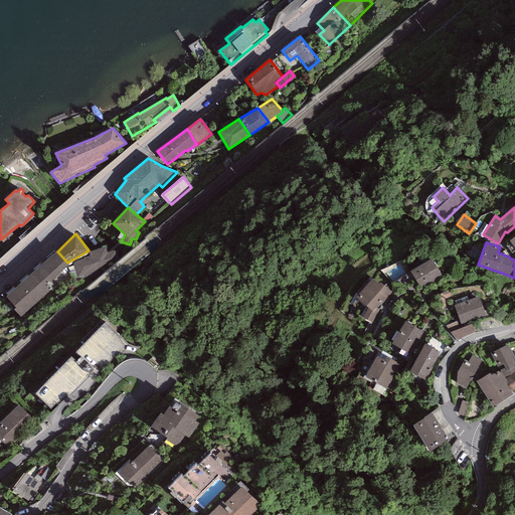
[(84,275),(86,279),(105,272),(108,269),(107,265),(118,261),(115,250),(107,252),(105,247),(89,252),(90,255),(82,258),(83,260),(72,263),(77,277),(84,275)]
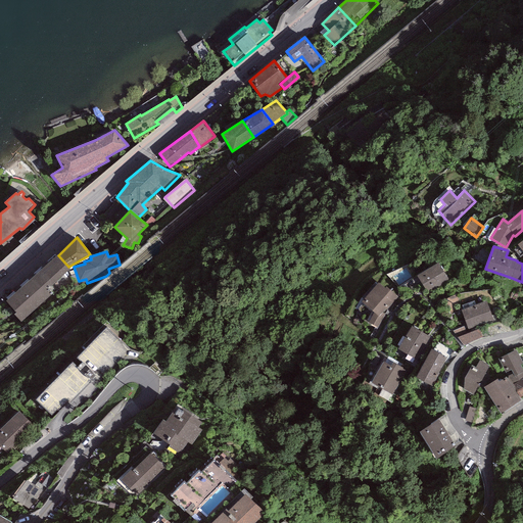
[(57,254),(5,300),(16,313),(14,315),(20,322),(51,295),(47,290),(70,270),(68,267),(58,255),(57,254)]
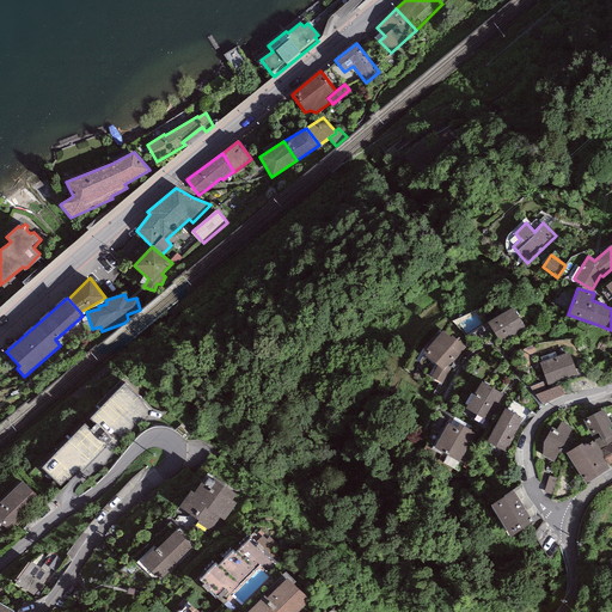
[(513,307),(488,323),(501,344),(526,329),(513,307)]
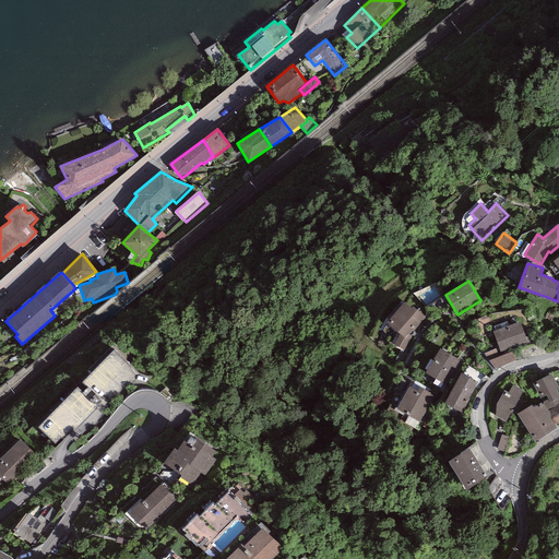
[(426,318),(413,306),(412,308),(405,301),(387,322),(400,334),(393,345),(403,351),(412,337),(409,334),(426,318)]
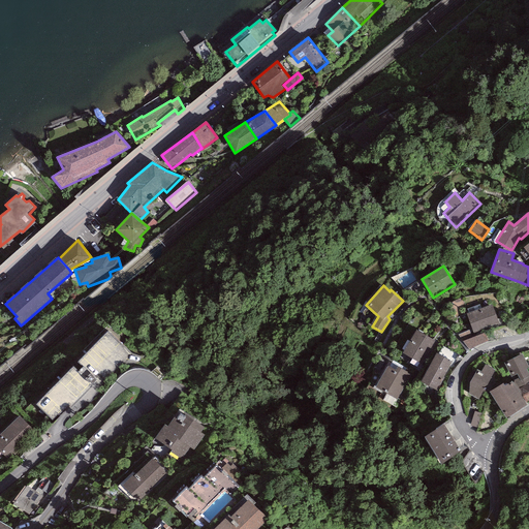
[(492,305),(466,314),(473,333),(499,324),(492,305)]
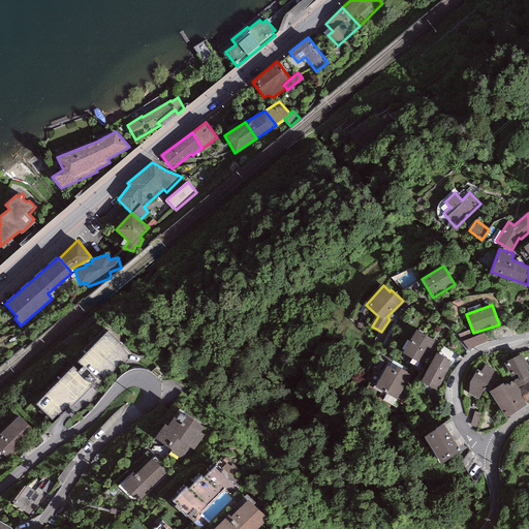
[(431,338),(416,330),(403,353),(418,363),(427,346),(432,349),(436,341),(431,338)]
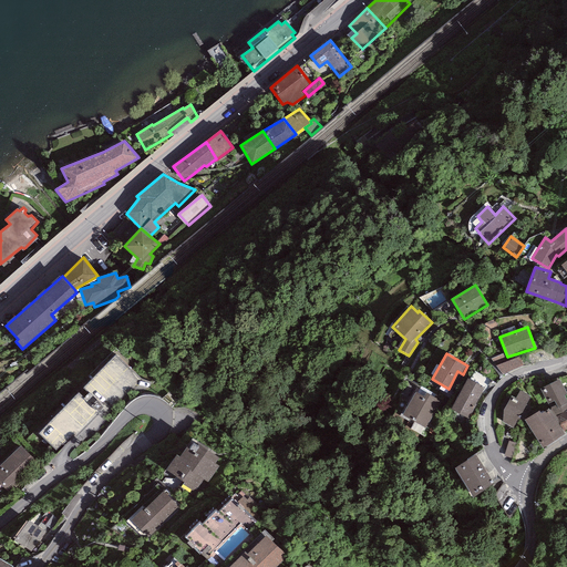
[(519,357),(496,366),(502,375),(524,366),(519,357)]
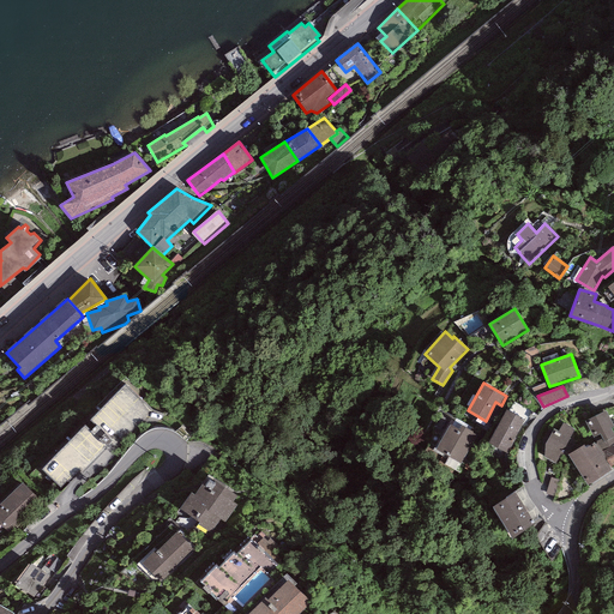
[(80,444),(34,487),(53,509),(139,428),(119,407),(84,438),(89,443),(84,447),(80,444)]
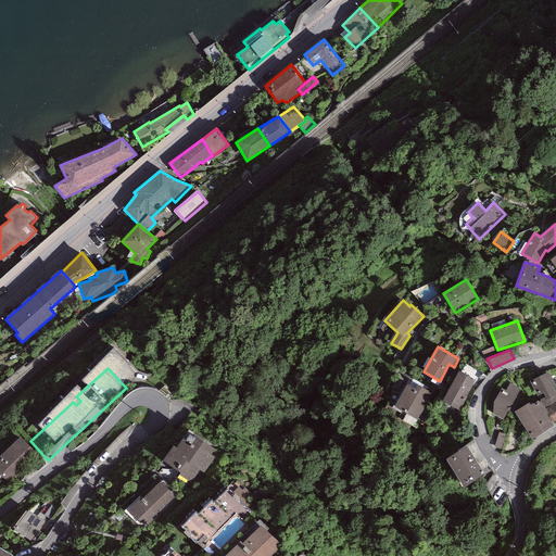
[(476,380),(458,371),(442,403),(459,412),(476,380)]
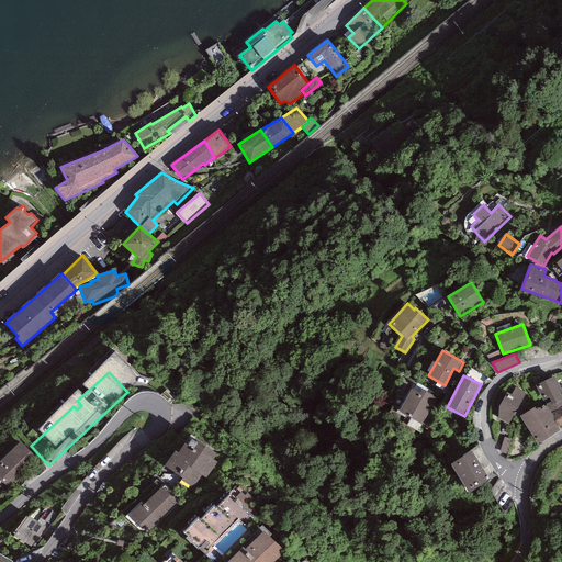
[(561,390),(554,375),(536,385),(546,405),(544,405),(549,415),(561,408),(561,398),(559,393),(561,390)]
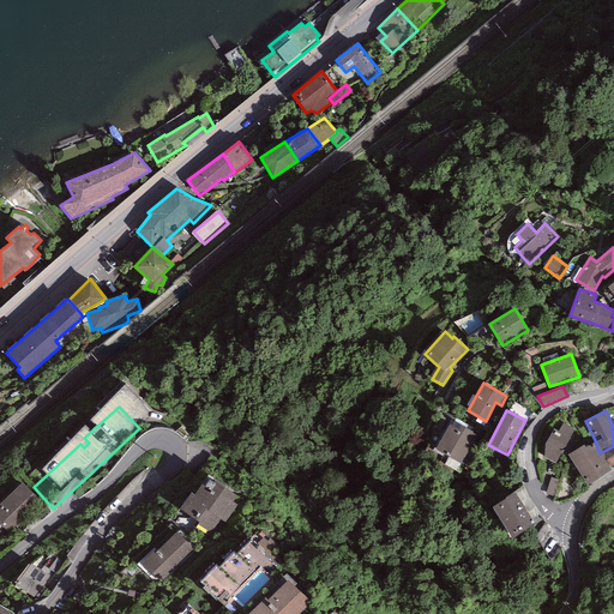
[(575,429),(563,423),(558,432),(553,429),(546,444),(543,457),(555,463),(575,429)]
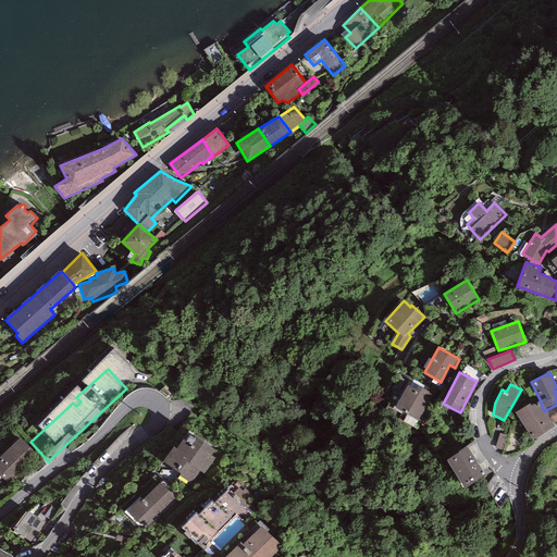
[(429,392),(419,385),(416,390),(408,385),(395,408),(418,421),(433,395),(428,393),(429,392)]
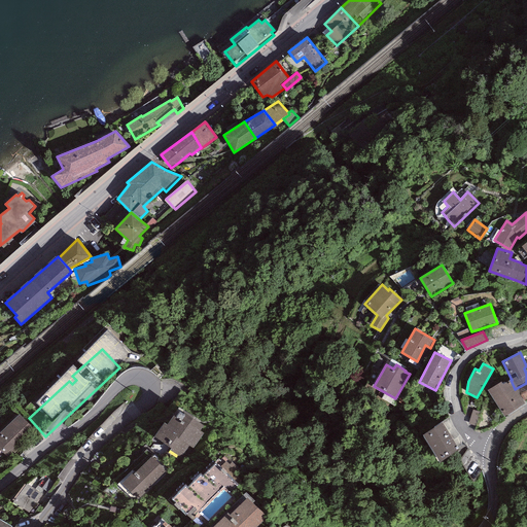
[(501,381),(487,390),(503,417),(525,403),(523,401),(515,389),(511,380),(503,385),(501,381)]
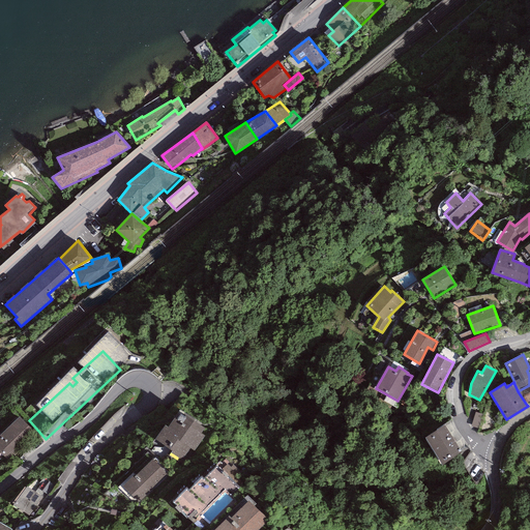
[(529,402),(529,385),(518,391),(526,404),(529,402)]
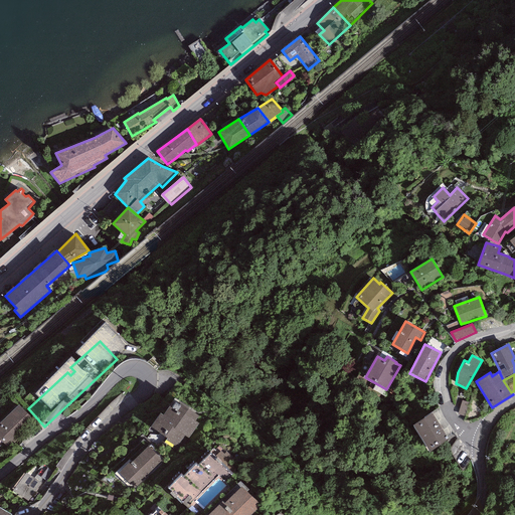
[(469,403),(462,400),(458,414),(464,416),(469,403)]
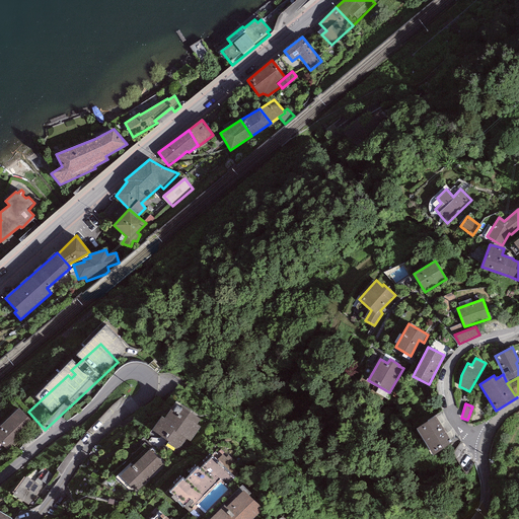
[(38,426),(18,409),(0,427),(0,441),(11,453),(38,426)]
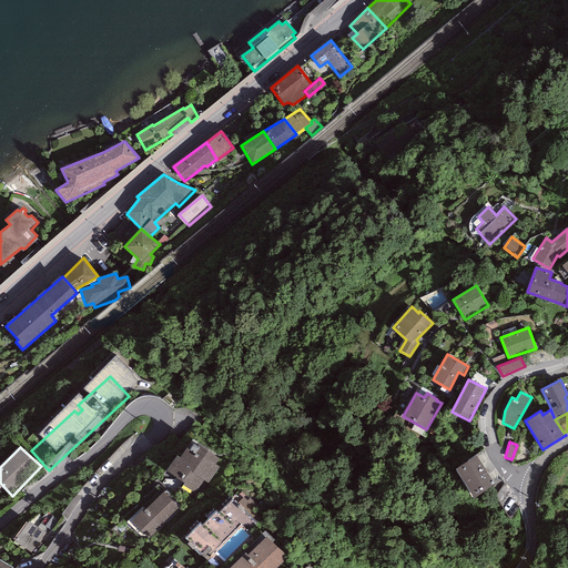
[(221,477),(198,462),(200,457),(192,453),(189,458),(186,457),(181,464),(182,467),(180,468),(176,467),(165,485),(181,495),(176,501),(191,509),(199,497),(205,501),(221,477)]
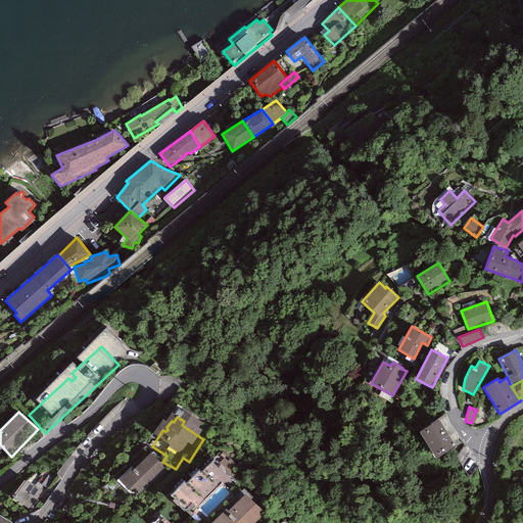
[(438,419),(419,432),(436,459),(455,447),(438,419)]
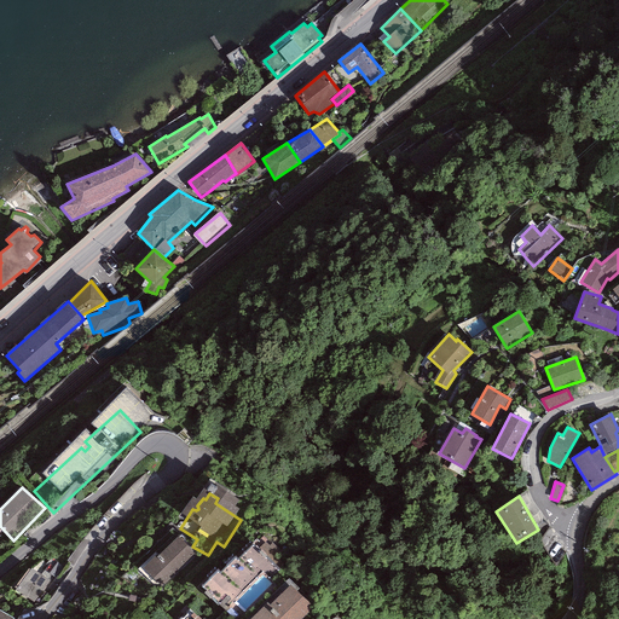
[(179,534),(139,568),(157,589),(196,555),(179,534)]
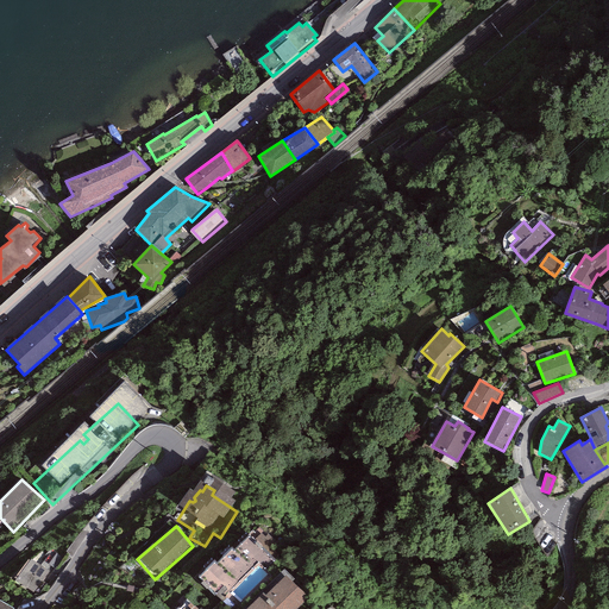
[(214,562),(199,577),(202,582),(200,583),(214,597),(215,595),(223,602),(258,563),(267,570),(275,562),(249,537),(233,550),(231,547),(217,563),(214,562)]
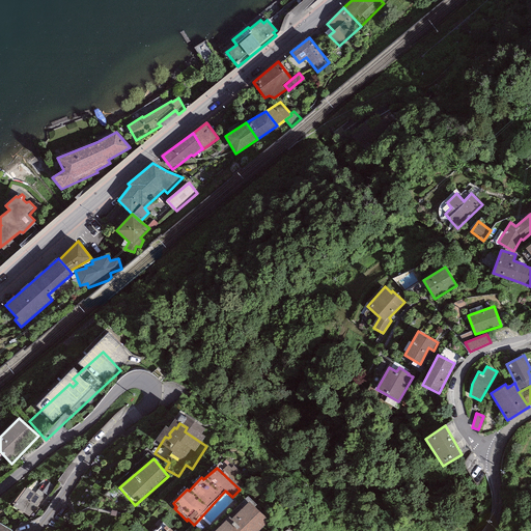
[(43,499),(27,486),(14,504),(29,515),(43,499)]
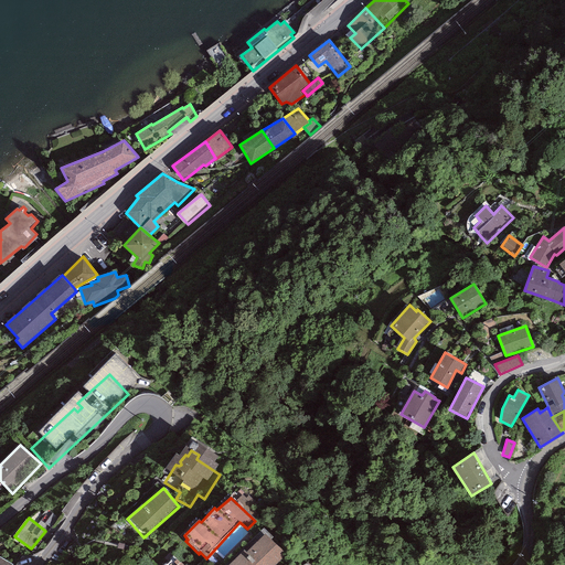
[(244,550),(227,564),(275,564),(286,555),(265,534),(246,552),(244,550)]
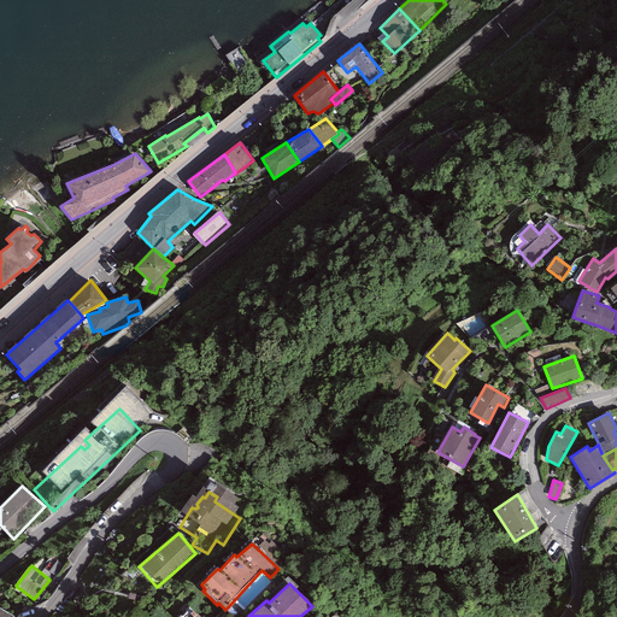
[(188,606),(177,616),(200,616),(198,613),(197,615),(188,606)]
